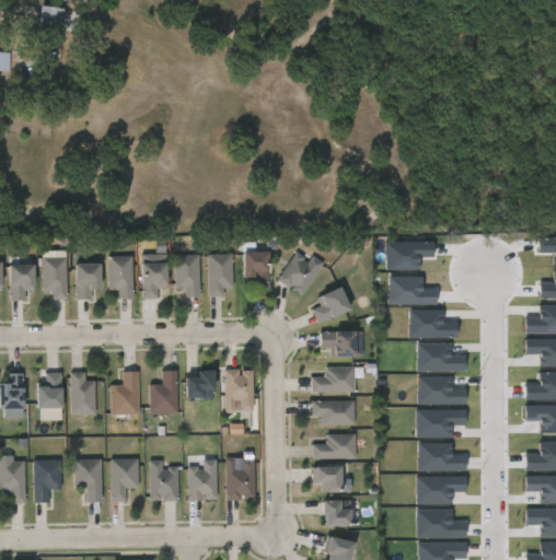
[(61,32),(39,28),(42,6),(65,9),(61,32)]
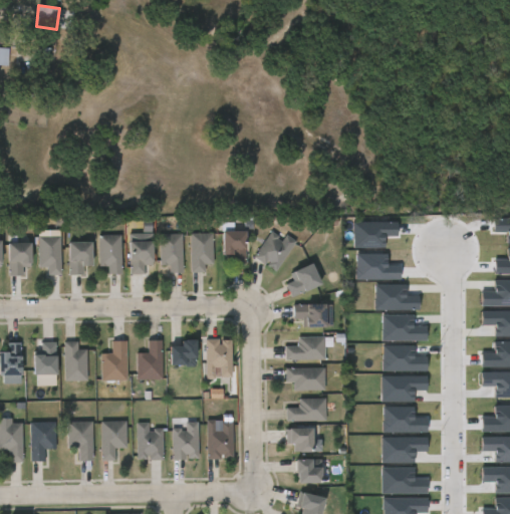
[(0,27),(2,28),(1,48),(11,49),(10,65),(0,64),(0,27)]
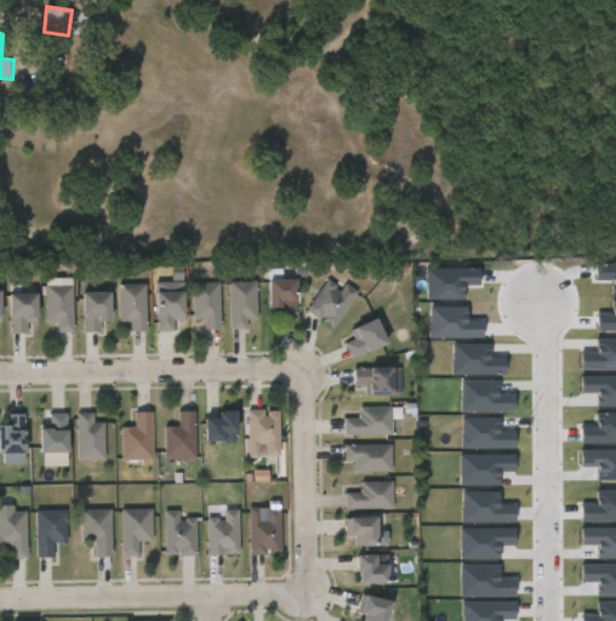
[(467,300),(468,286),(483,286),(484,269),(431,268),(429,300),(467,300)]
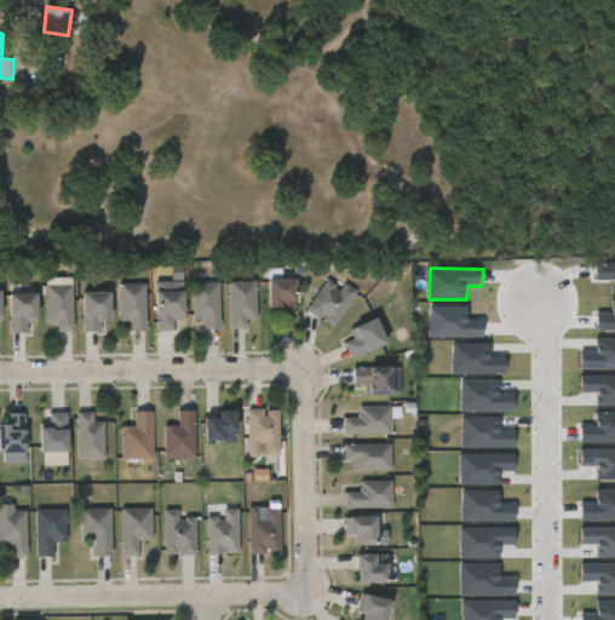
[(335,328),(308,311),(329,276),(357,293),(335,328)]
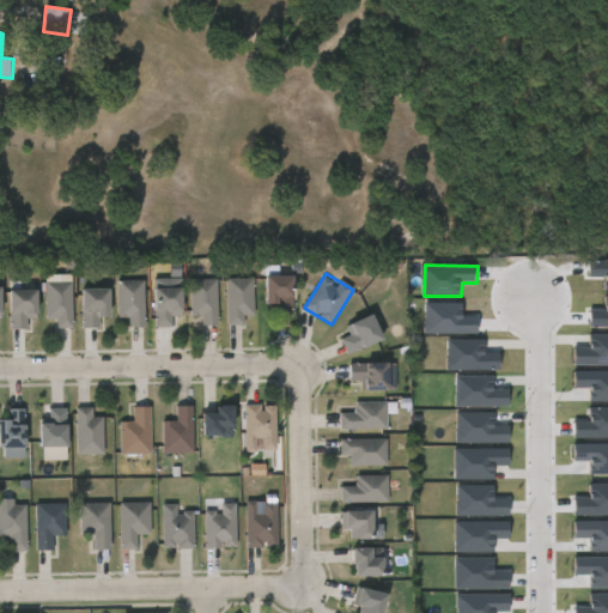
[(295,275),(295,314),(277,314),(277,304),(268,304),(268,275),(295,275)]
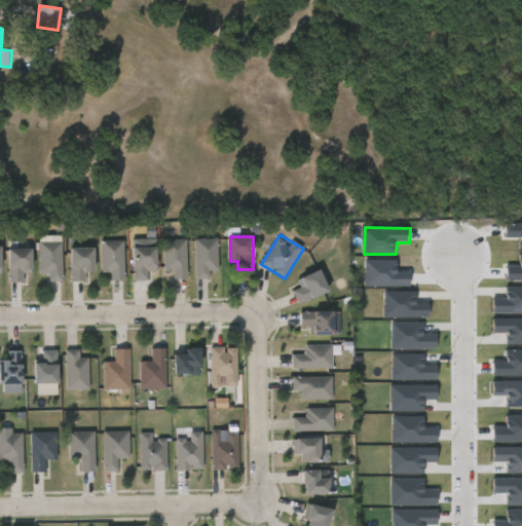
[(165,271),(165,239),(188,239),(188,279),(173,279),(173,271),(165,271)]
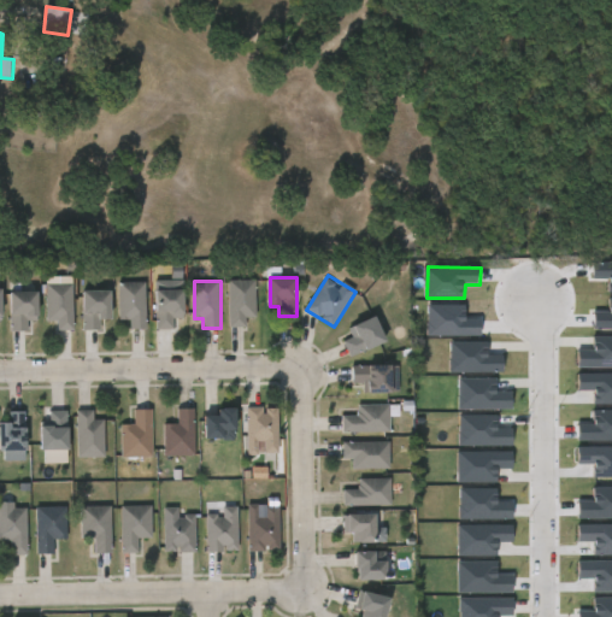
[(257,318),(247,318),(247,328),(230,328),(230,281),(257,281),(257,318)]
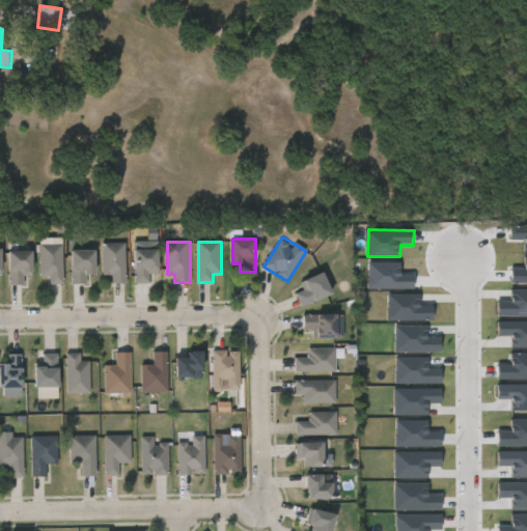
[(64,244),(64,284),(50,284),(50,276),(42,276),(42,244),(64,244)]
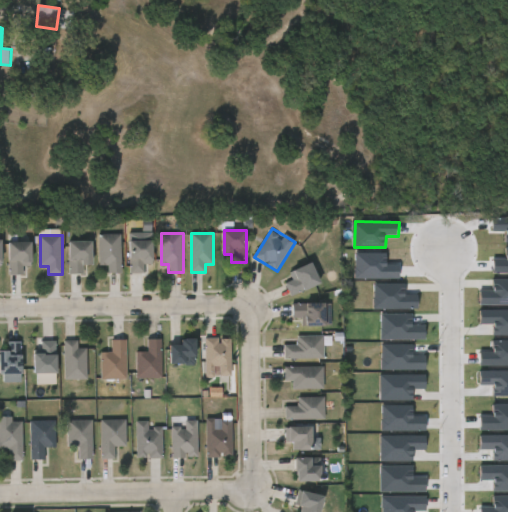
[(100,266),(100,235),(122,235),(122,273),(109,273),(109,266),(100,266)]
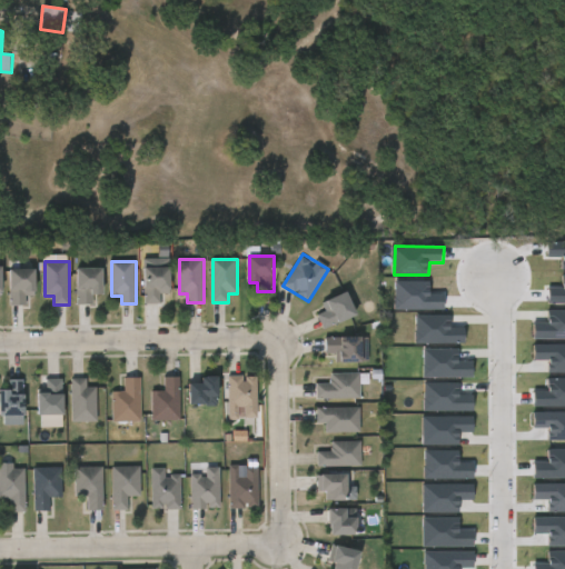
[(171,293),(161,293),(161,303),(146,303),(146,261),(171,261),(171,293)]
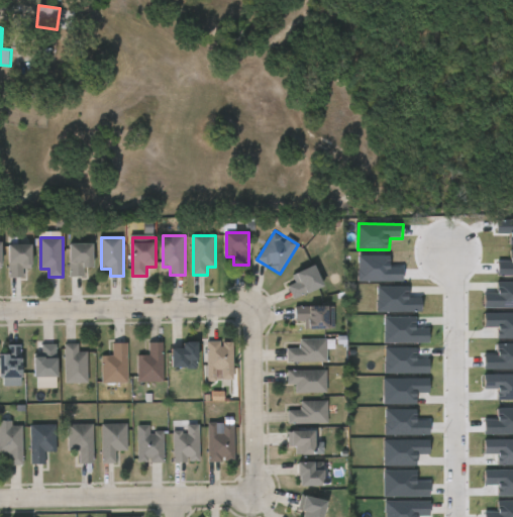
[(71,243),(95,243),(95,267),(85,267),(85,277),(71,277),(71,243)]
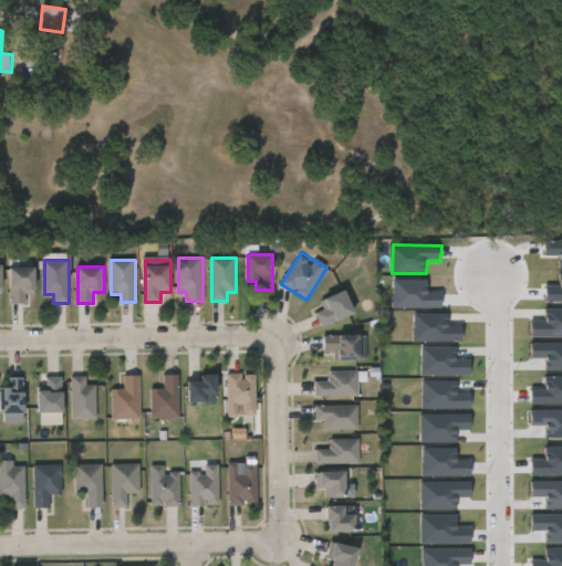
[(11,268),(35,268),(35,294),(29,294),(29,304),(11,304),(11,268)]
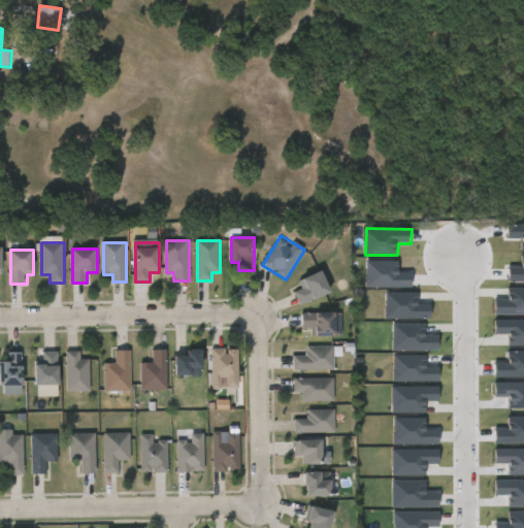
[(368,288),(414,288),(414,271),(400,271),(400,262),(368,261),(368,288)]
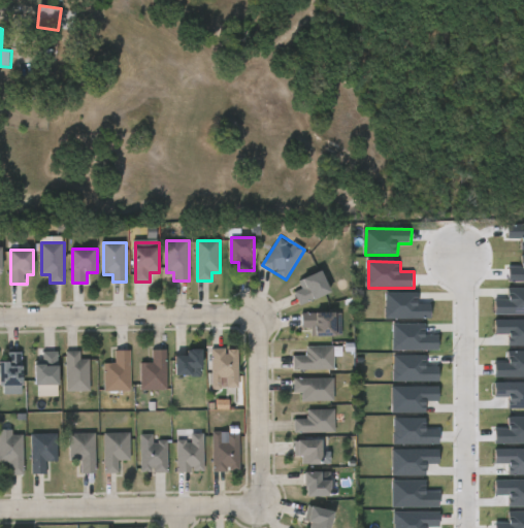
[(332,292),(301,305),(295,291),(301,289),(298,281),(323,270),(332,292)]
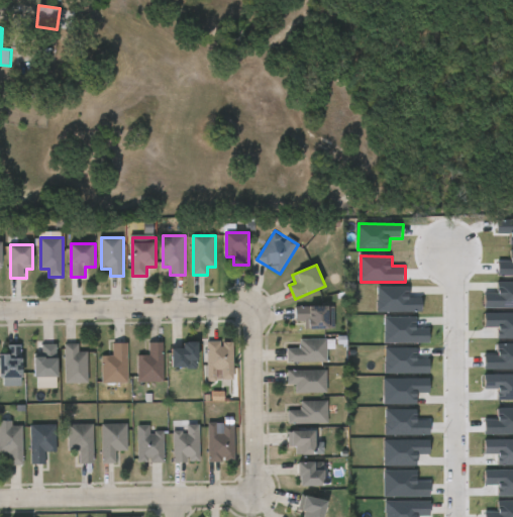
[(486,309),(512,308),(512,282),(499,282),(499,293),(486,294),(486,309)]
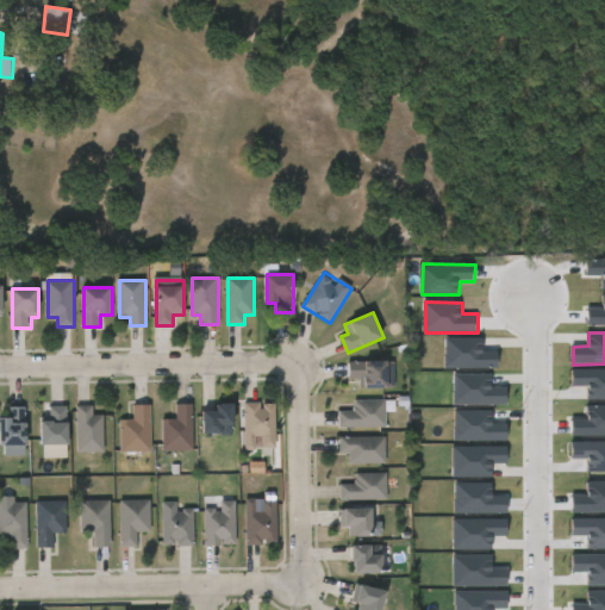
[(448,369),(500,368),(499,352),(485,352),(484,337),(447,338),(448,369)]
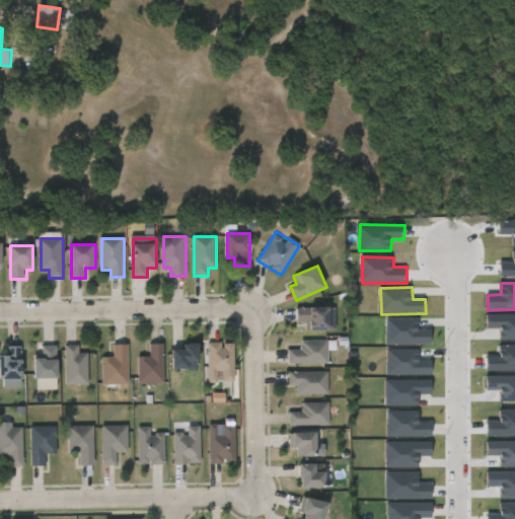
[(297,322),(297,307),(333,307),(333,329),(305,329),(305,322),(297,322)]
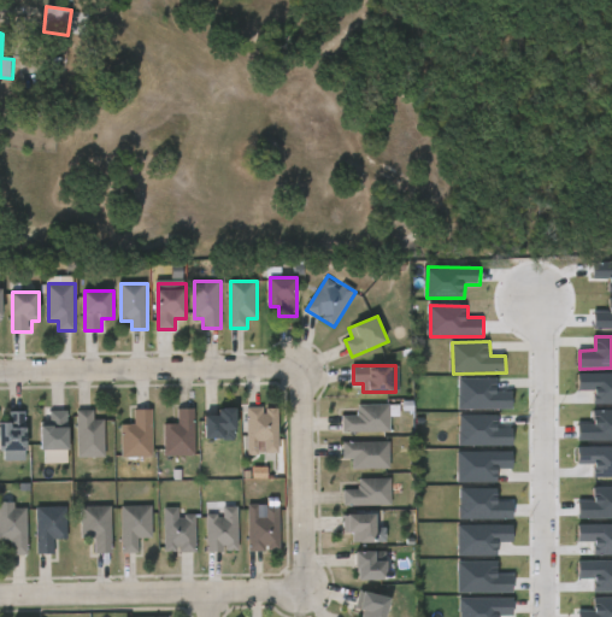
[(611,374),(580,374),(580,391),(596,392),(595,404),(611,404),(611,374)]
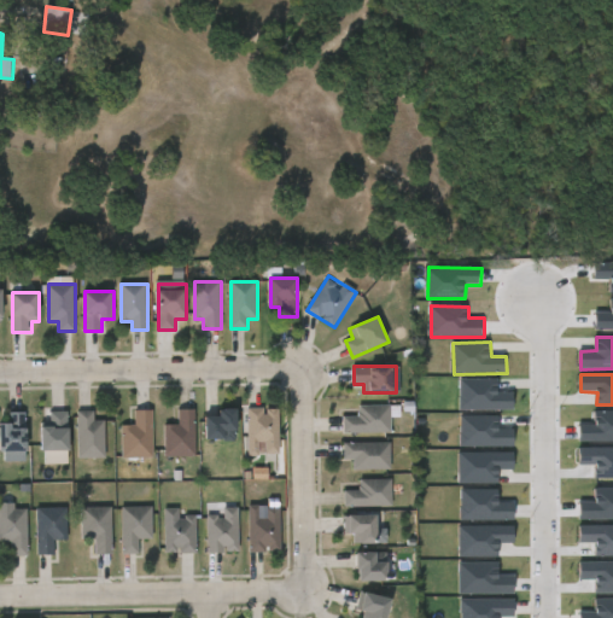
[(498,379),(462,379),(461,410),(515,410),(515,392),(498,392),(498,379)]
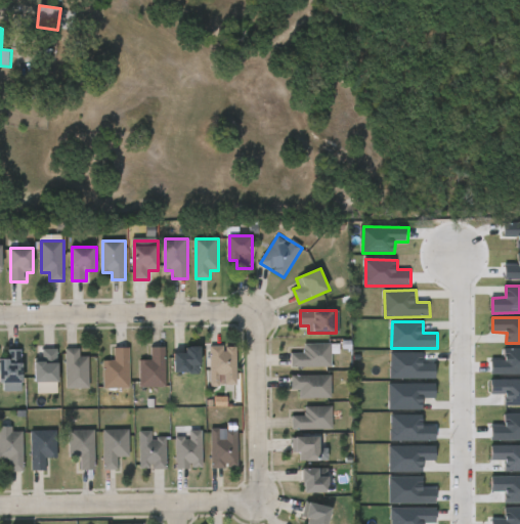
[(291,366),(291,354),(305,354),(305,344),(332,344),(332,366),(291,366)]
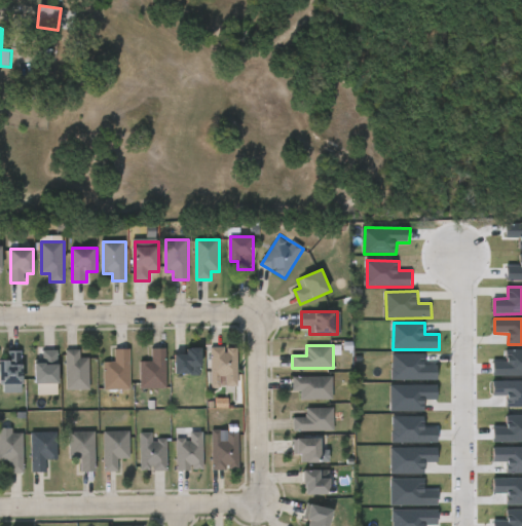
[(176,374),(176,353),(187,353),(187,347),(201,347),(201,374),(176,374)]
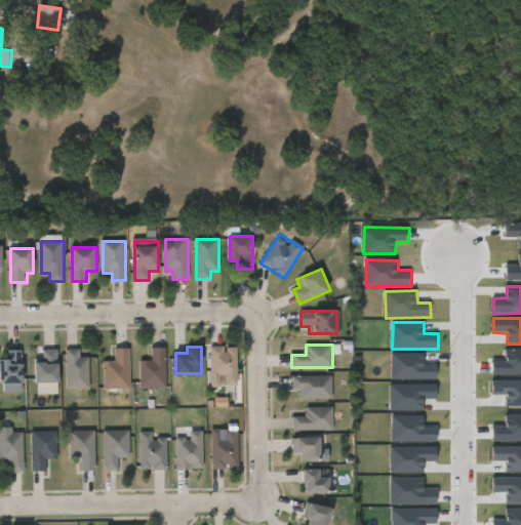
[(210,387),(210,347),(237,347),(237,387),(210,387)]
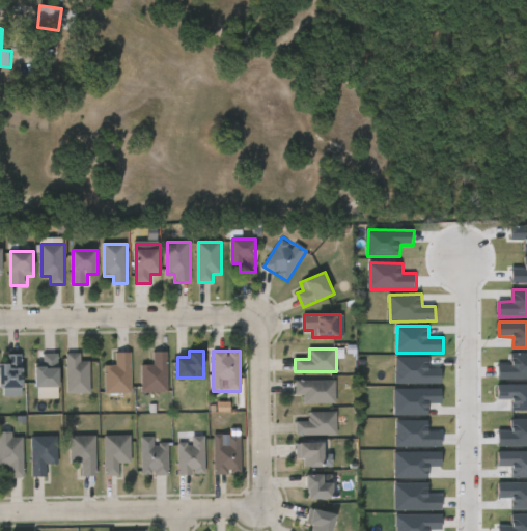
[(142,365),(154,365),(154,352),(168,352),(168,392),(142,392),(142,365)]
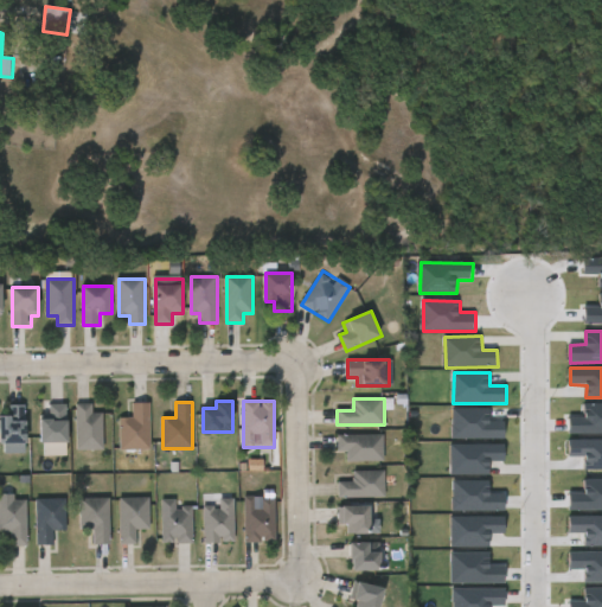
[(77,449),(77,403),(93,403),(93,413),(103,413),(103,449),(77,449)]
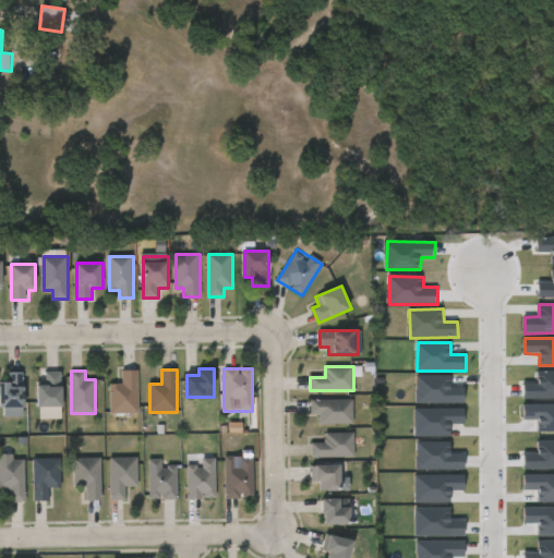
[(110,413),(110,384),(122,384),(122,371),(139,371),(139,413),(110,413)]
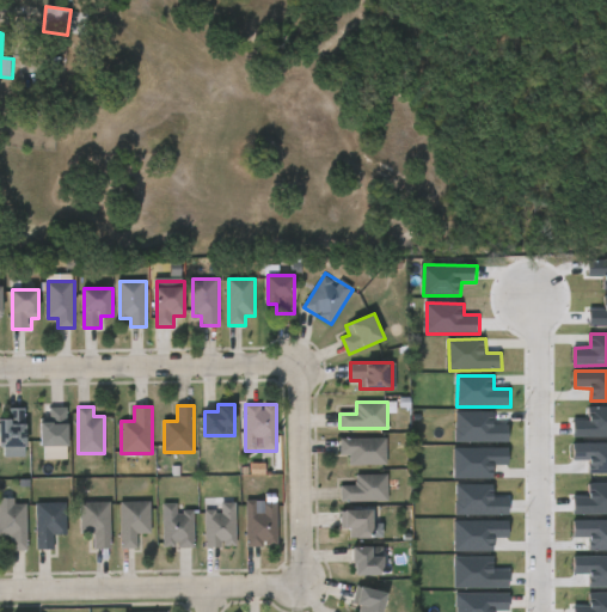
[(606,407),(590,408),(592,418),(575,418),(576,438),(606,436),(606,407)]
